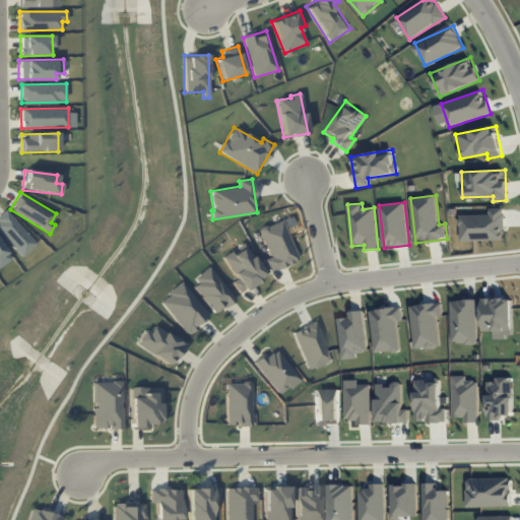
[(461,241),(505,240),(504,207),(490,208),(491,214),(461,215),(461,241)]
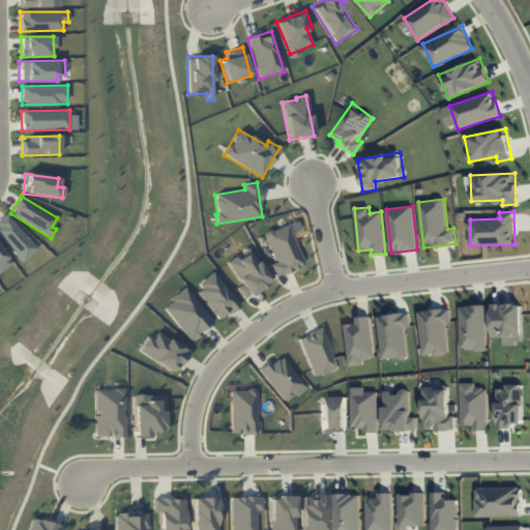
[(0,219),(0,237),(22,261),(37,247),(6,214),(0,219)]
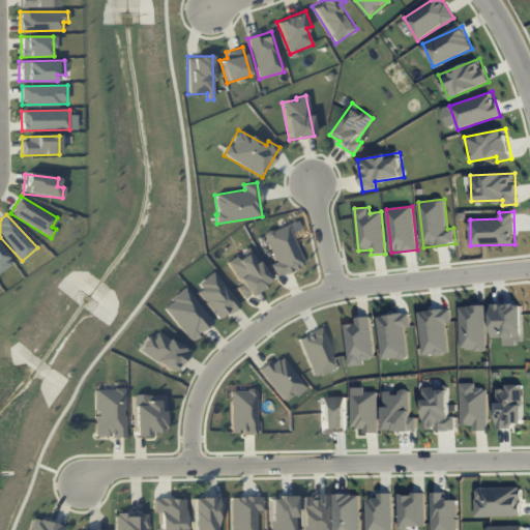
[(275,263),(270,264),(275,276),(304,265),(288,224),(264,233),(275,263)]
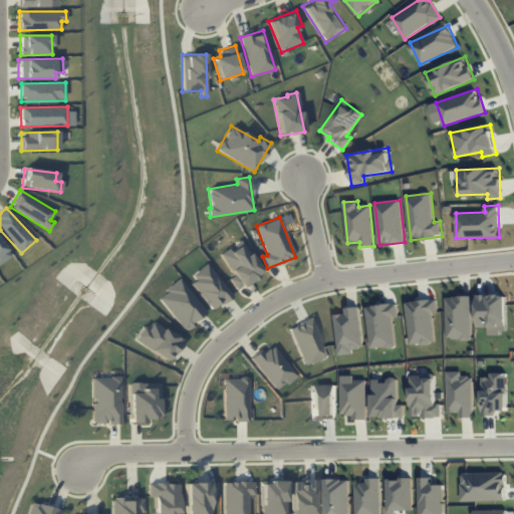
[(0,262),(10,256),(0,240),(0,262)]
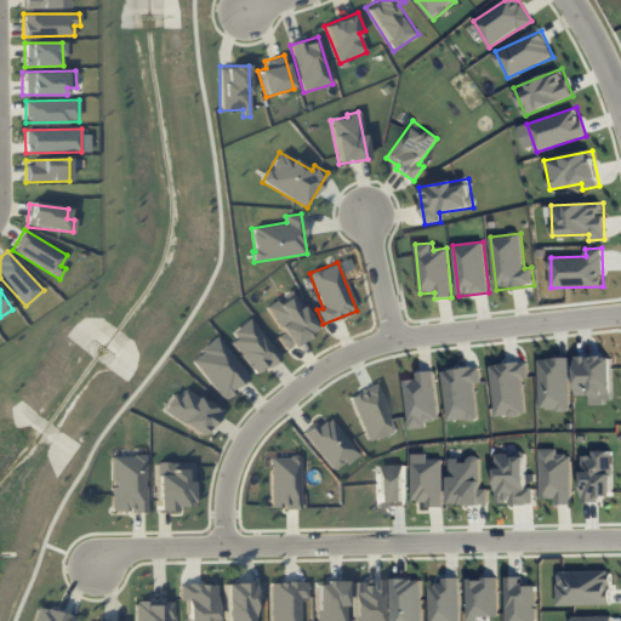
[(266,306),(281,334),(277,336),(285,351),(317,332),(292,291),(266,306)]
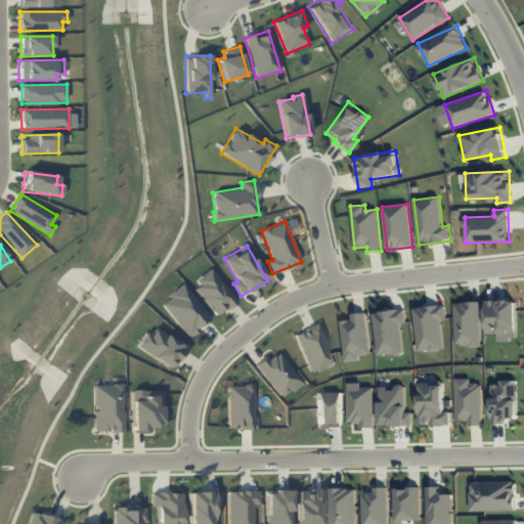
[(236,300),(211,269),(191,286),(216,316),(236,300)]
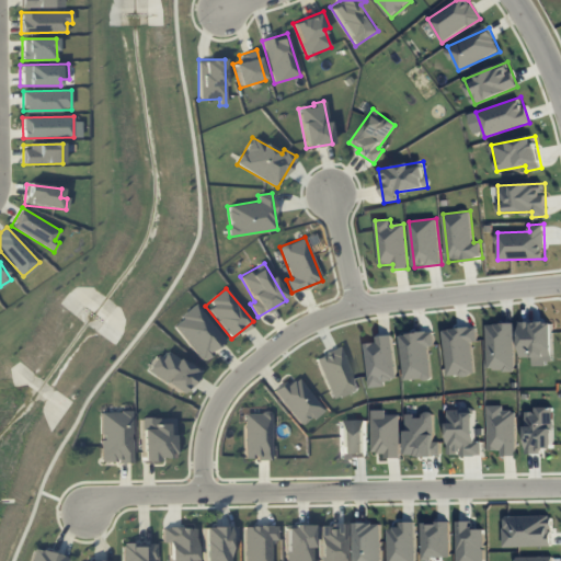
[(226,342),(195,305),(172,324),(202,361),(226,342)]
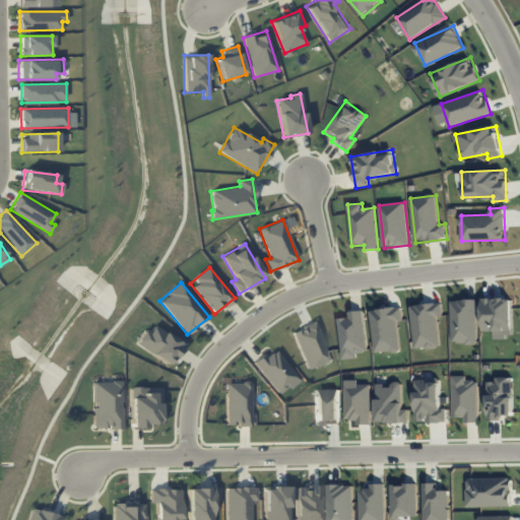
[(496,337),(515,337),(514,299),(482,299),(483,331),(495,330),(496,337)]
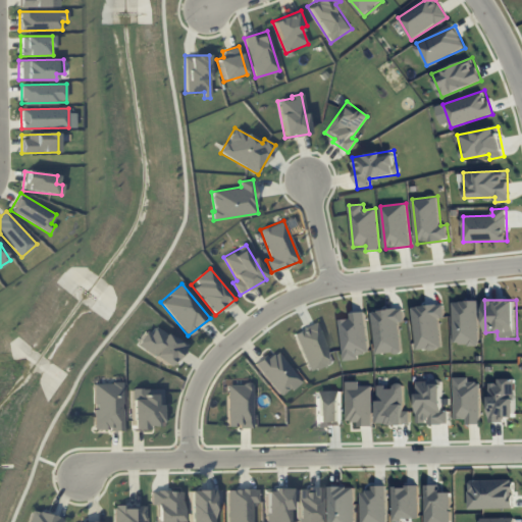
[(453,301),(454,345),(479,345),(478,301),(453,301)]
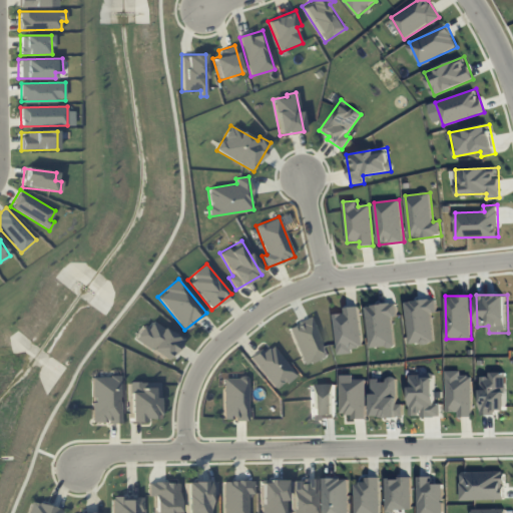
[(432,313),(436,313),(436,300),(406,301),(408,344),(433,342),(432,313)]
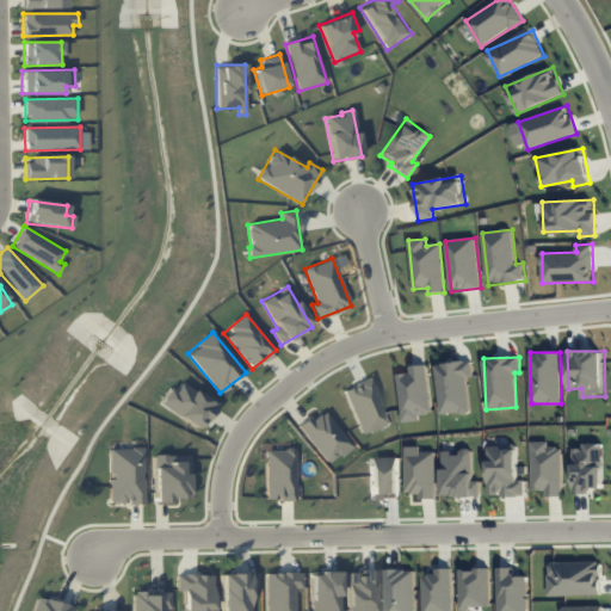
[(467,377),(473,376),(471,362),(437,363),(439,413),(469,412),(467,377)]
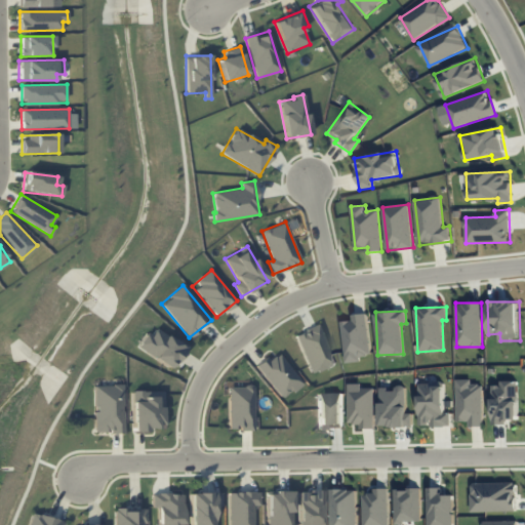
[(346,363),(361,361),(360,356),(370,355),(367,314),(352,315),(353,320),(341,321),(346,363)]
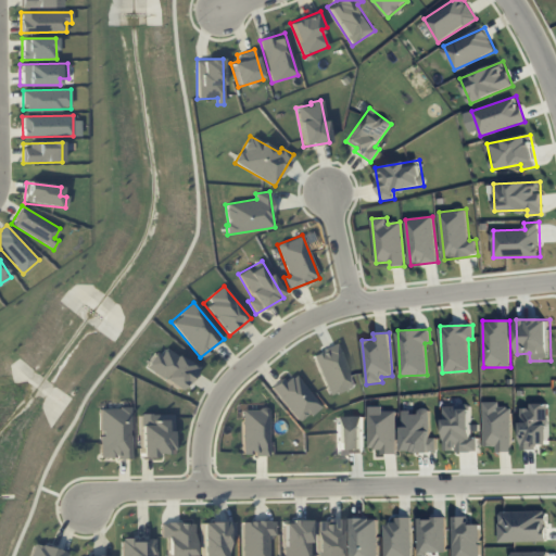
[(197,368),(162,344),(147,368),(181,392),(197,368)]
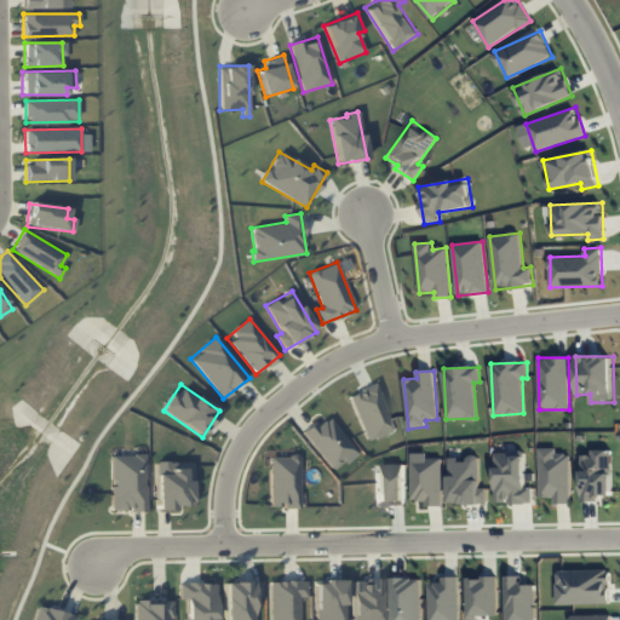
[(357,452),(326,414),(303,434),(334,471),(357,452)]
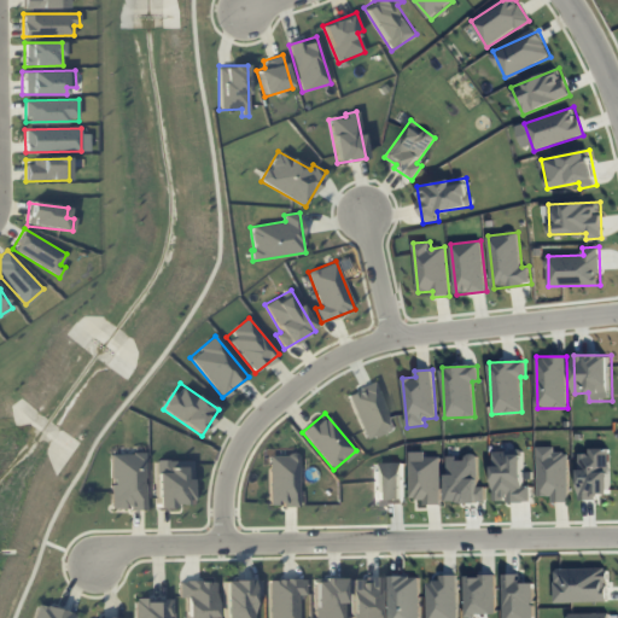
[(569,502),(567,453),(555,453),(555,447),(537,447),(538,496),(551,496),(551,502),(569,502)]
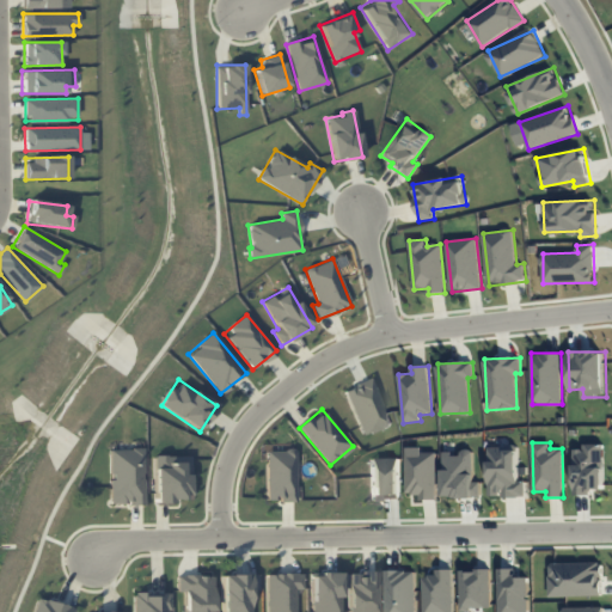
[(489,497),(526,496),(525,481),(519,481),(518,446),(488,447),(489,497)]
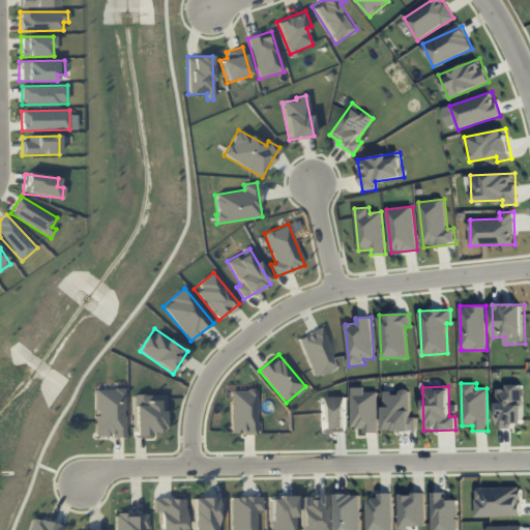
[(523,386),(496,386),(497,427),(524,427),(523,386)]
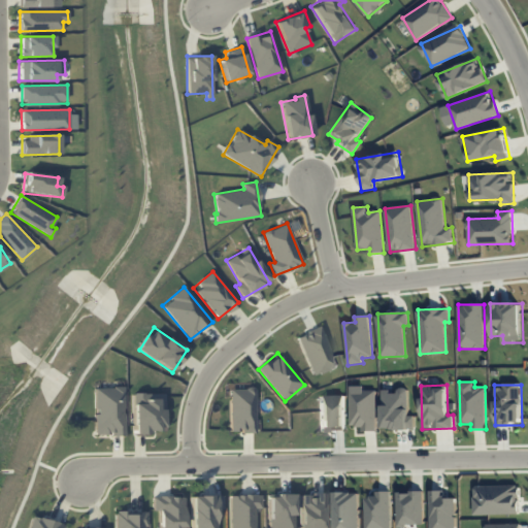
[(376,390),(364,390),(364,386),(351,386),(351,429),(376,429),(376,390)]
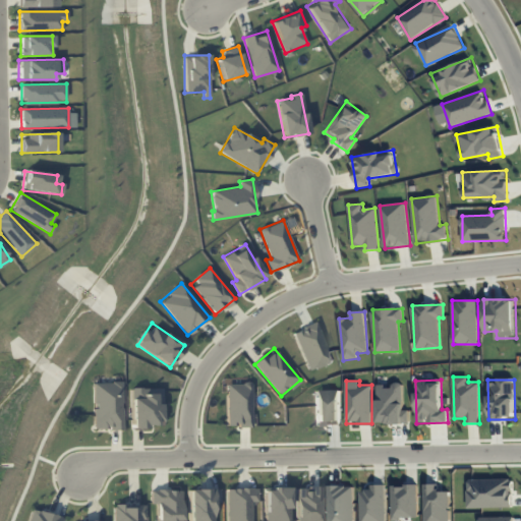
[(93,383),(94,429),(124,429),(123,382),(93,383)]
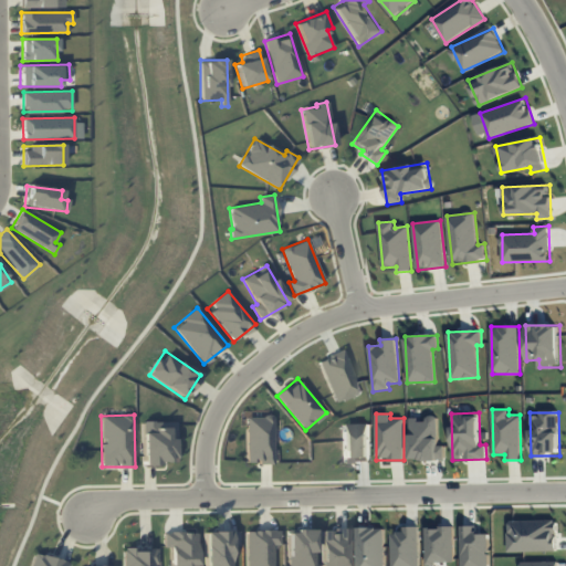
[(274,463),(273,416),(245,417),(247,464),(274,463)]
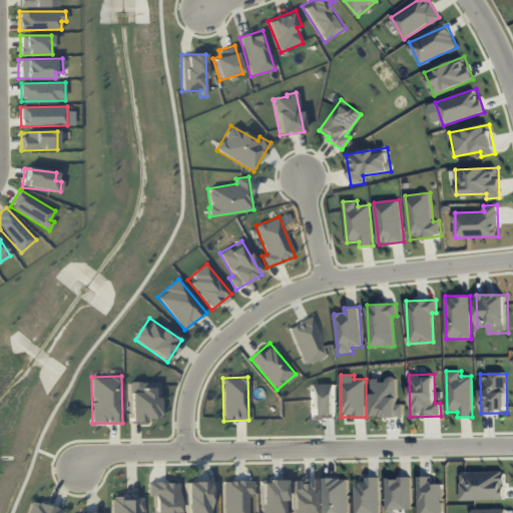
[(396,377),(386,377),(386,380),(372,380),(373,418),(403,417),(403,403),(397,404),(396,377)]
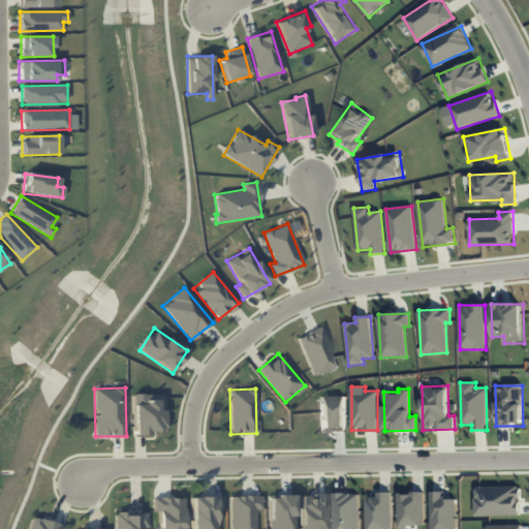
[(165,395),(132,394),(132,436),(147,436),(147,432),(164,432),(165,395)]
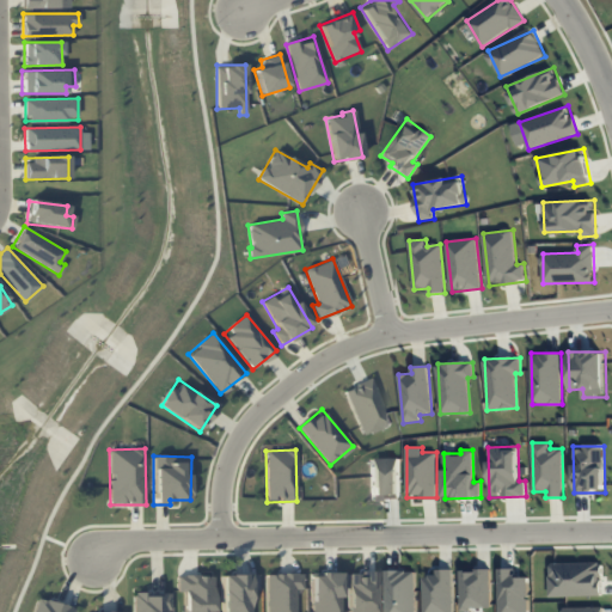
[(550,597),(604,595),(603,562),(549,563),(550,597)]
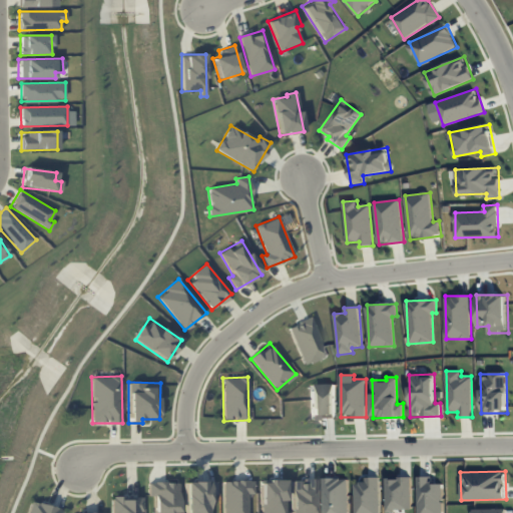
[(432,476),(417,477),(417,512),(443,512),(442,484),(432,484),(432,476)]
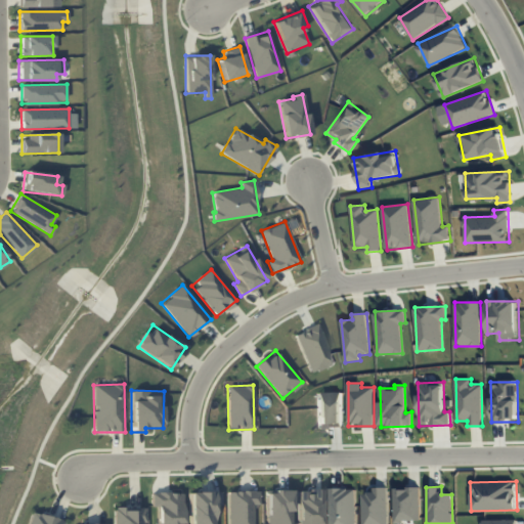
[(387,523),(388,488),(373,487),(373,493),(362,493),(361,523),(387,523)]
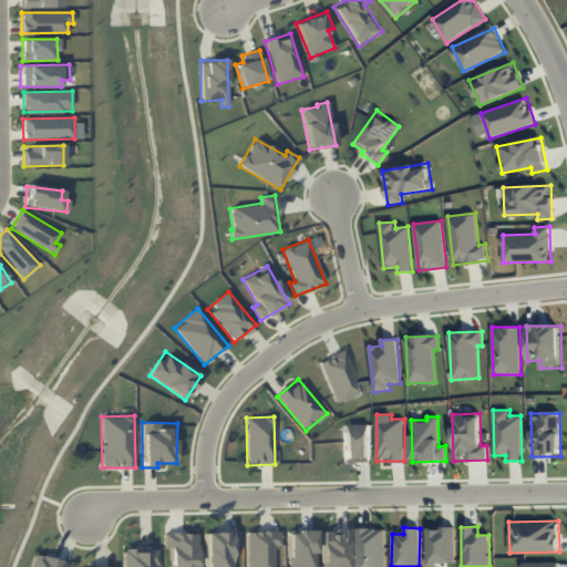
[(426,528),(428,565),(455,564),(454,527),(426,528)]
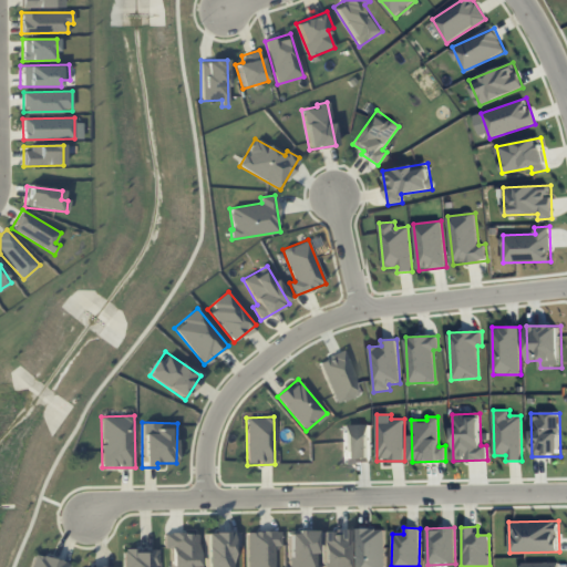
[(384,566),(384,528),(357,529),(357,566),(384,566)]
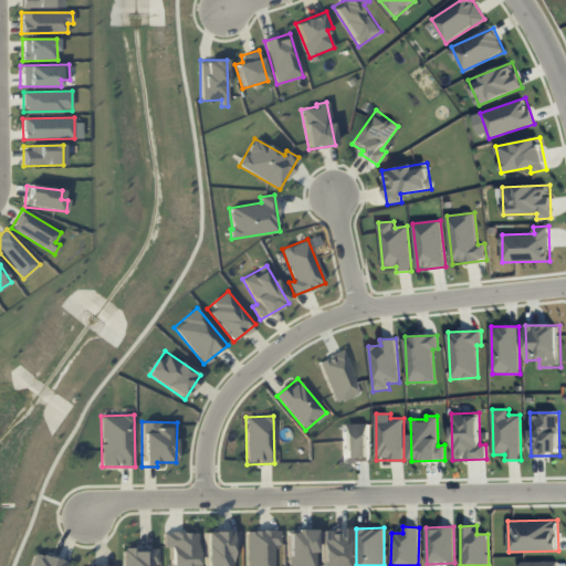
[(286,530),(287,565),(314,565),(314,528),(286,530)]
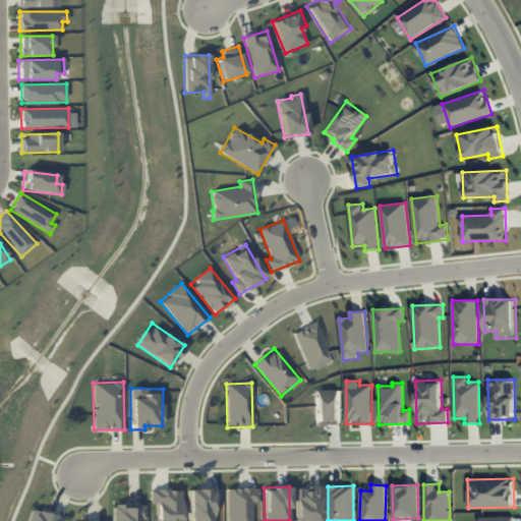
[(296,487),(296,520),(322,520),(322,486),(296,487)]
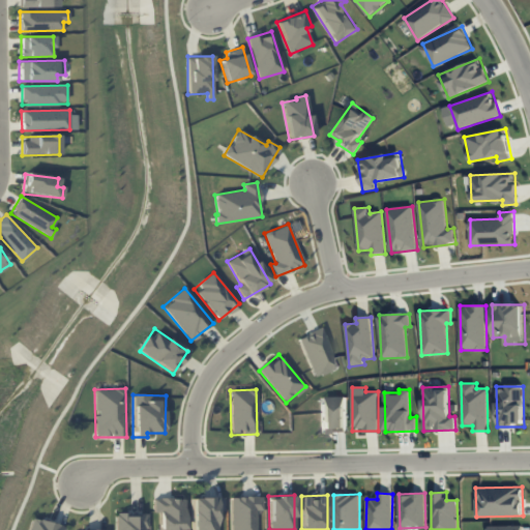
[(256,529),(256,510),(261,510),(261,496),(230,497),(230,529),(256,529)]
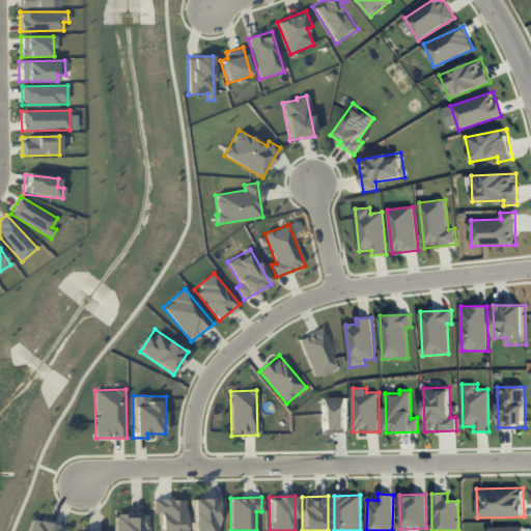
[(218,530),(218,511),(224,511),(224,498),(192,498),(192,530),(218,530)]
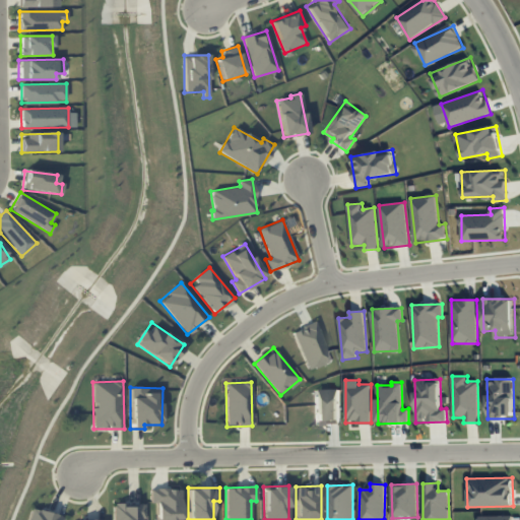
[(156,503),(155,519),(181,519),(181,489),(149,490),(150,503),(156,503)]
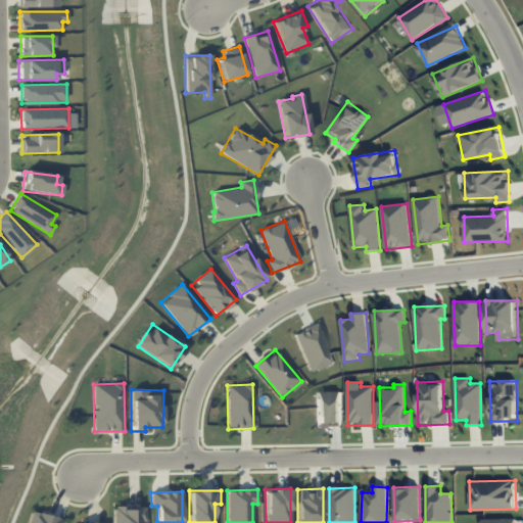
[(144,522),(144,507),(114,507),(113,522),(144,522)]
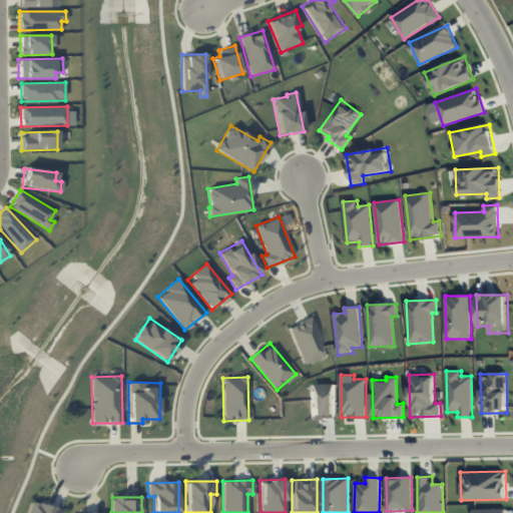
[(62,512),(63,510),(31,500),(26,512),(62,512)]
